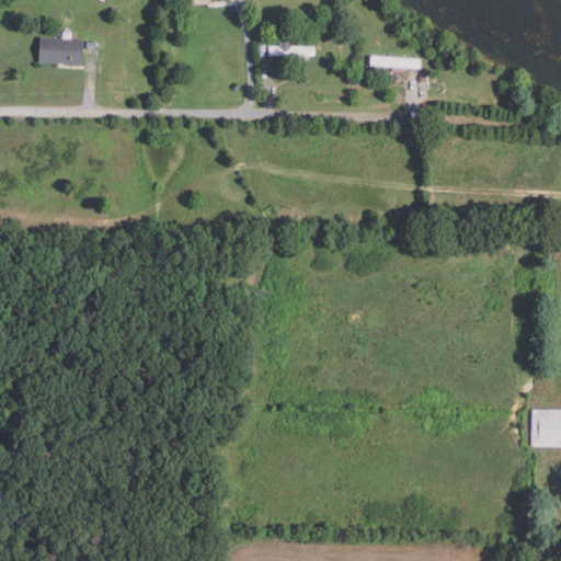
[(315,56),(270,56),(270,46),(281,46),(281,36),(290,36),(290,46),(315,46),(315,56)]
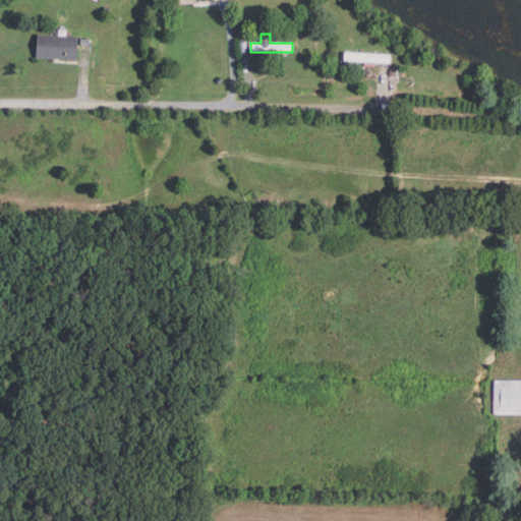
[(77,60),(37,58),(39,35),(78,37),(77,60)]
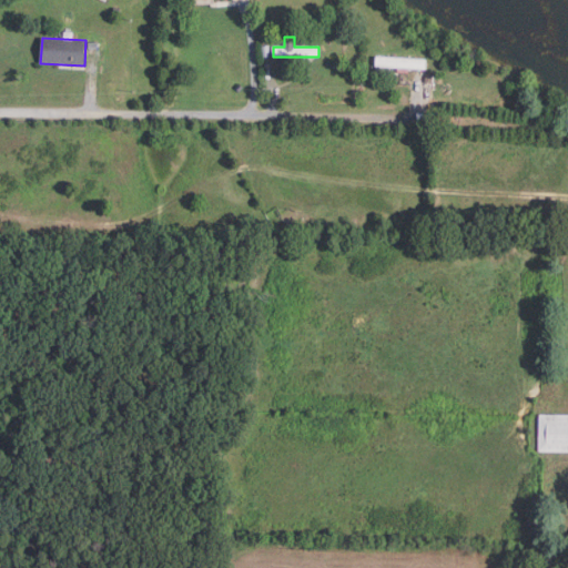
[(85,62),(98,63),(99,49),(85,48),(85,62)]
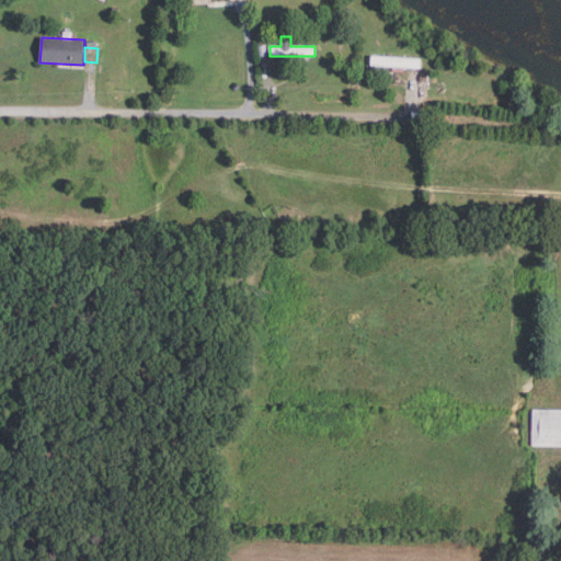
[(421,69),(371,66),(371,56),(422,59),(421,69)]
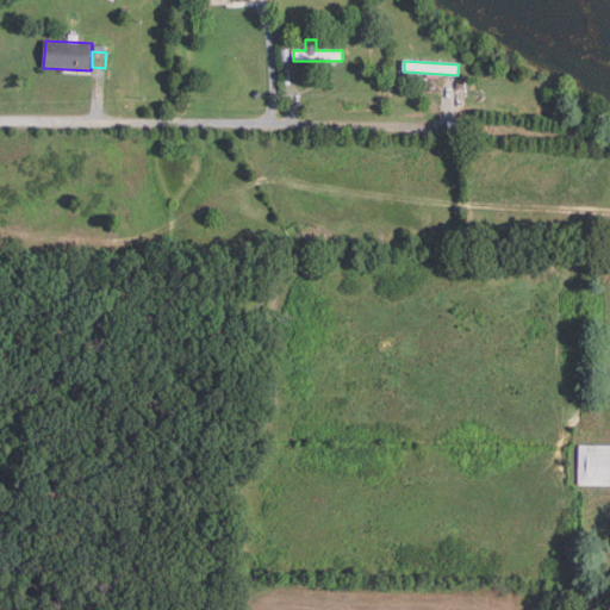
[(609,483),(578,483),(579,444),(609,444),(609,483)]
